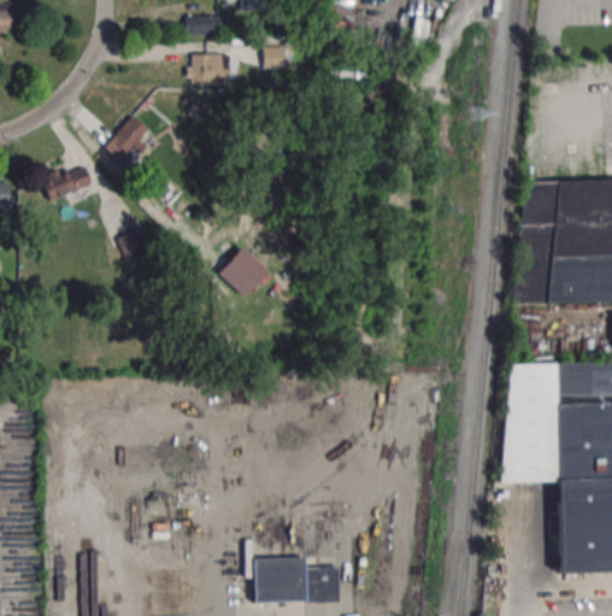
[(0,33),(16,33),(16,1),(0,0),(0,33)]
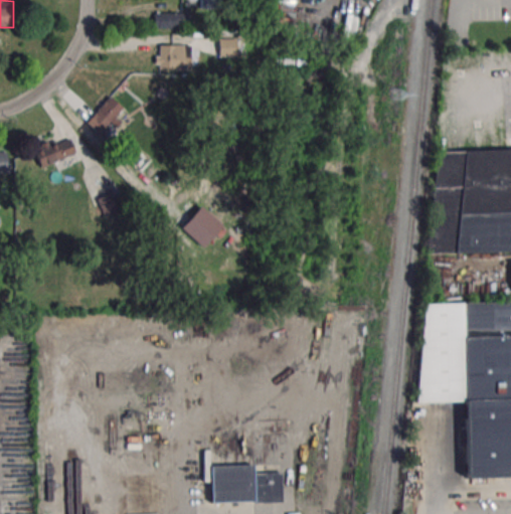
[(193,26),(193,11),(157,11),(157,26),(193,26)]
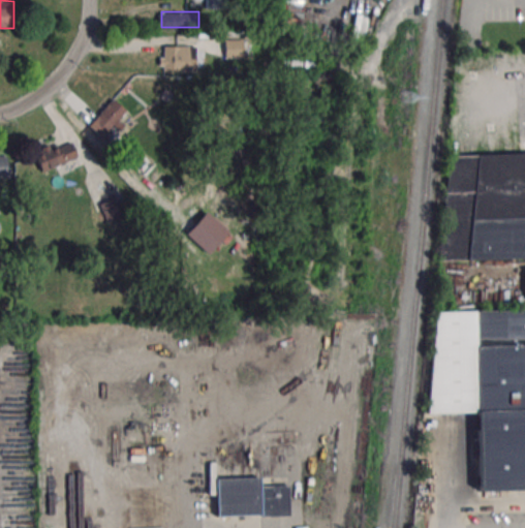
[(246,56),(246,39),(226,39),(226,56),(246,56)]
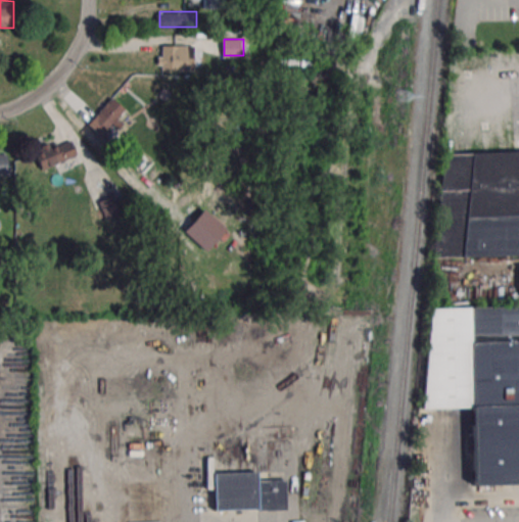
[(196,68),(196,45),(160,45),(160,68),(196,68)]
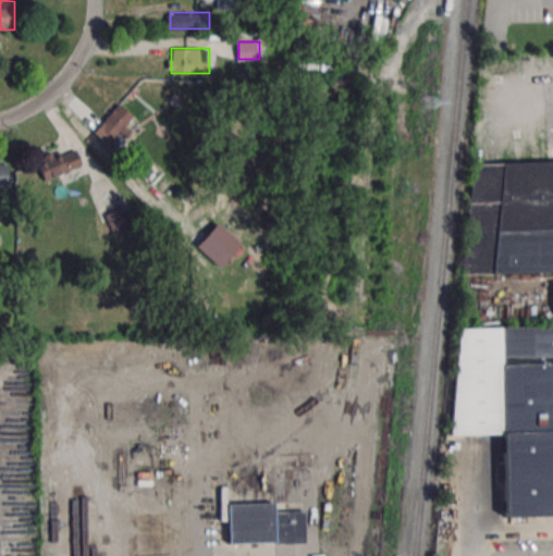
[(137,118),(124,103),(110,118),(123,131),(137,118)]
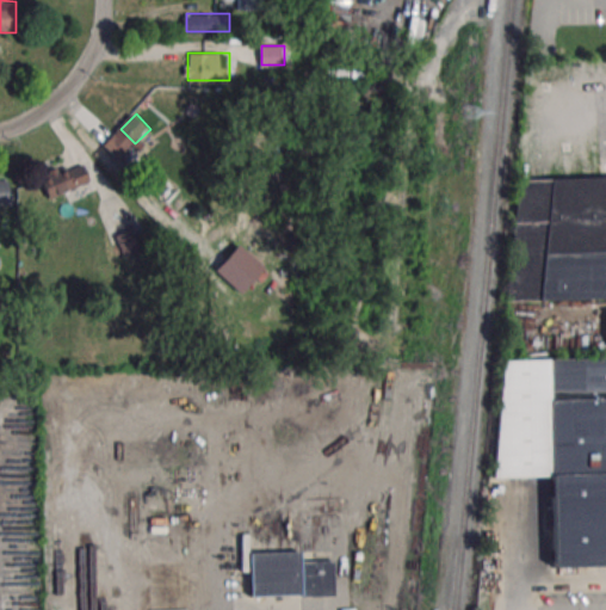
[(93,183),(88,162),(44,174),(49,195),(93,183)]
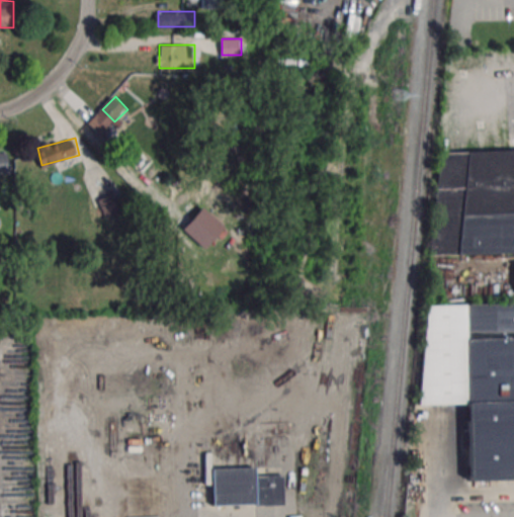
[(10,151),(0,150),(0,172),(10,173),(10,151)]
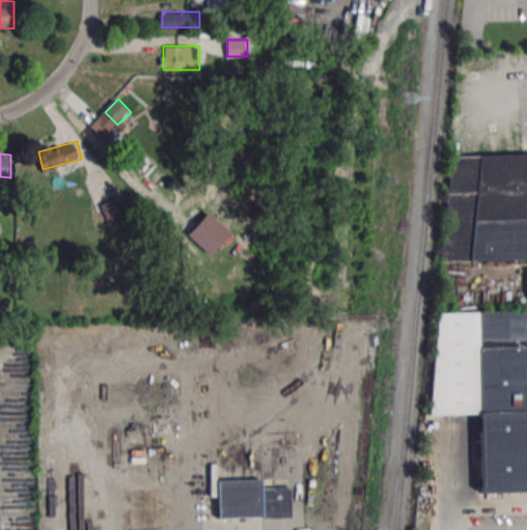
[(147,176),(158,165),(144,154),(135,165),(147,176)]
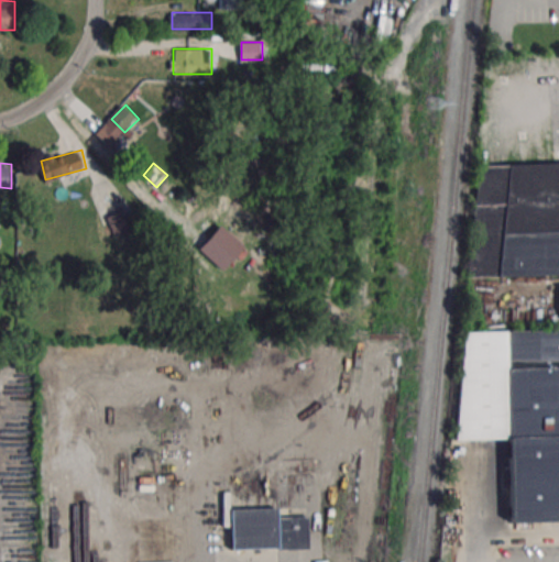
[(558,274),(467,277),(478,166),(558,163),(558,274)]
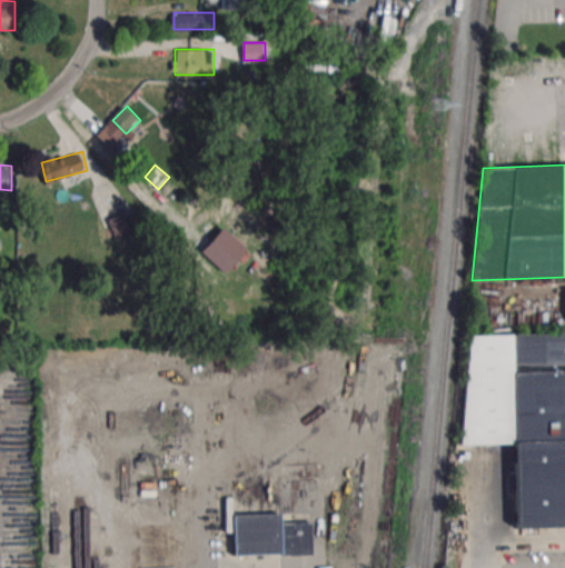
[(248,249),(226,227),(202,249),(225,272),(248,249)]
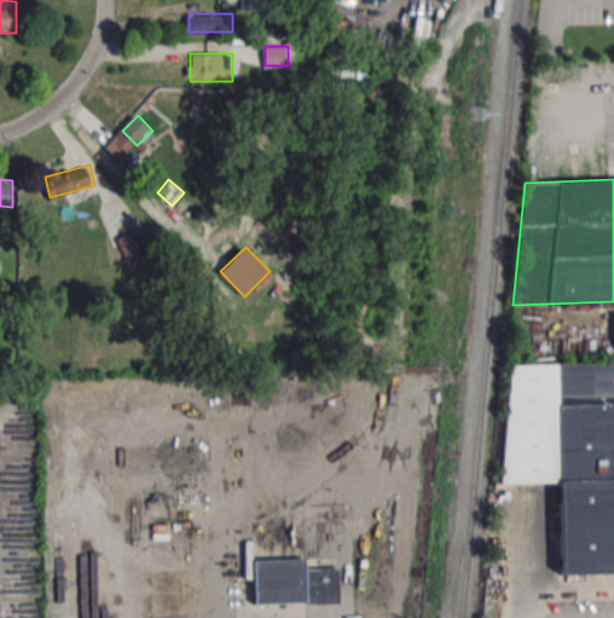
[(613,362),(513,364),(502,484),(561,483),(562,576),(613,573),(613,362)]
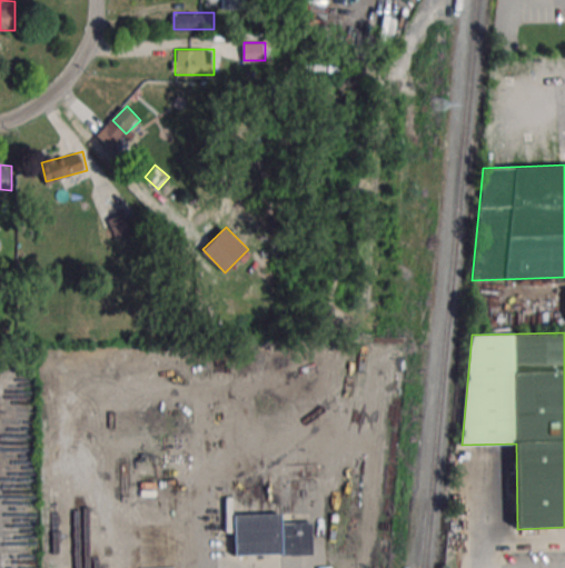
[(235,555),(315,554),(314,520),(295,520),(294,477),(285,477),(285,512),(235,512),(235,555)]
